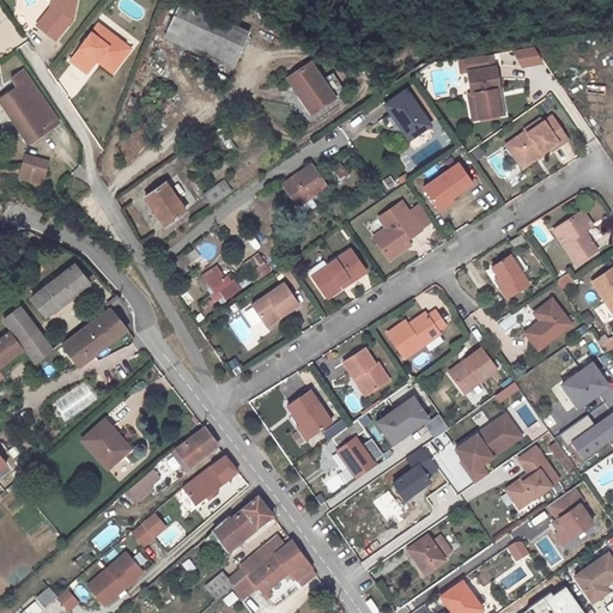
[(56,40),(73,18),(77,0),(52,0),(50,10),(37,26),(46,35),(48,32),(56,40)]
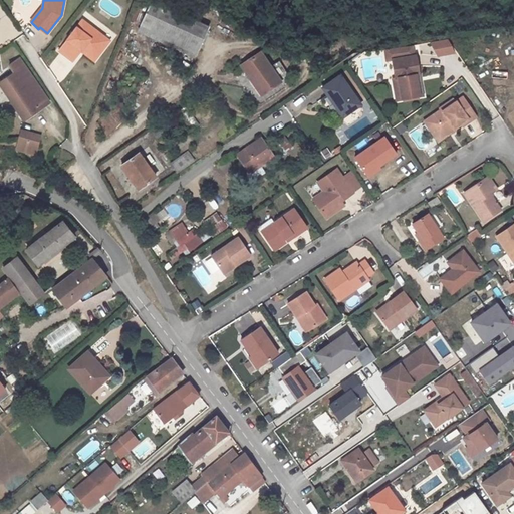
[(151,0),(140,25),(198,51),(209,26),(152,0),(151,0)]
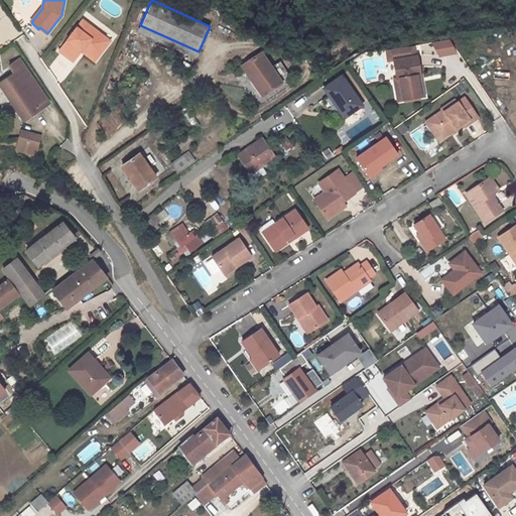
[(83,21),(59,52),(74,62),(84,49),(87,45),(100,55),(110,42),(83,21)]
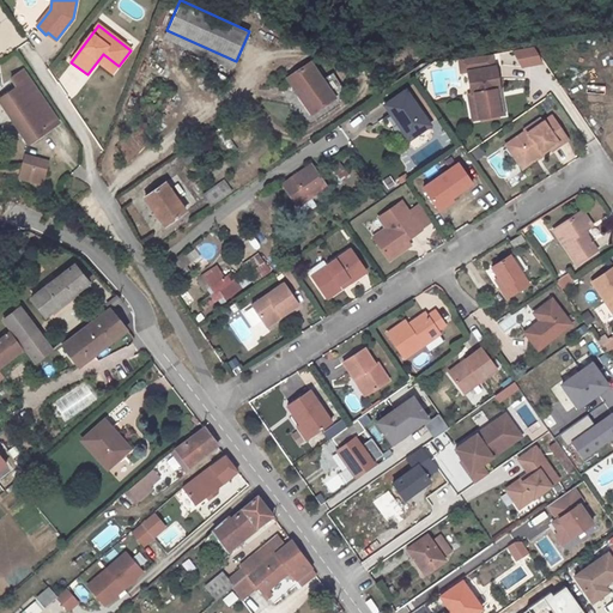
[(520,71),(539,61),(529,44),(510,54),(520,71)]
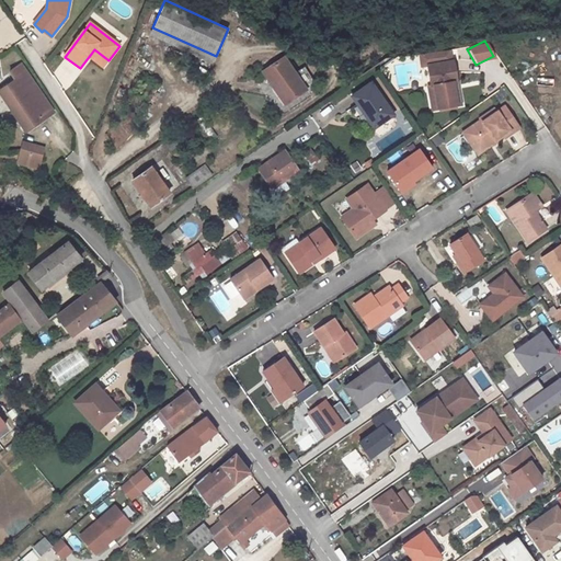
[(91,54),(104,65),(109,60),(94,49),(91,54)]
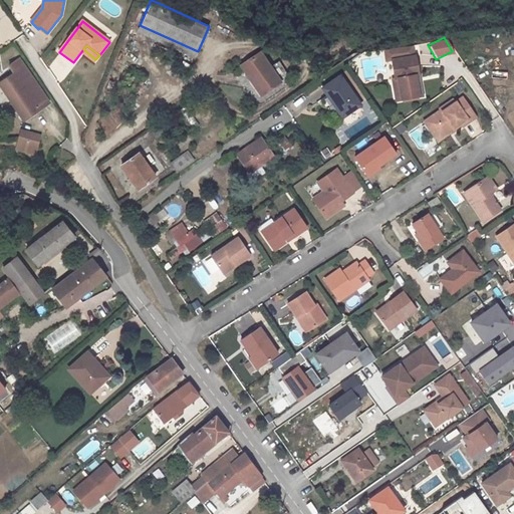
[(236,64),(246,80),(242,83),(254,100),(280,82),(258,49),(236,64)]
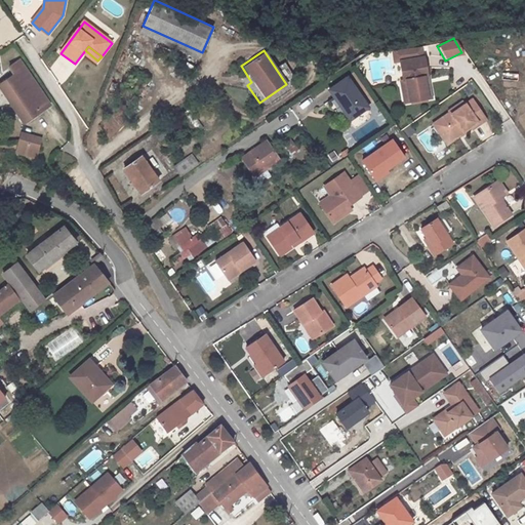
[(432,96),(425,55),(400,59),(403,80),(406,79),(409,101),(432,96)]
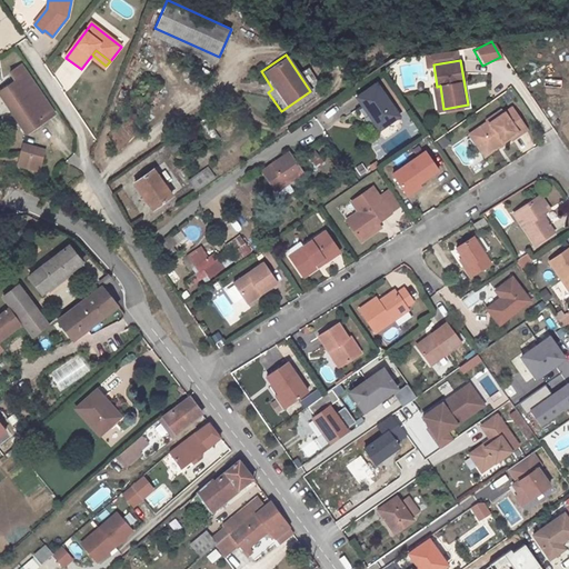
[(0,91),(27,132),(55,113),(27,72),(16,80),(16,81),(0,91)]
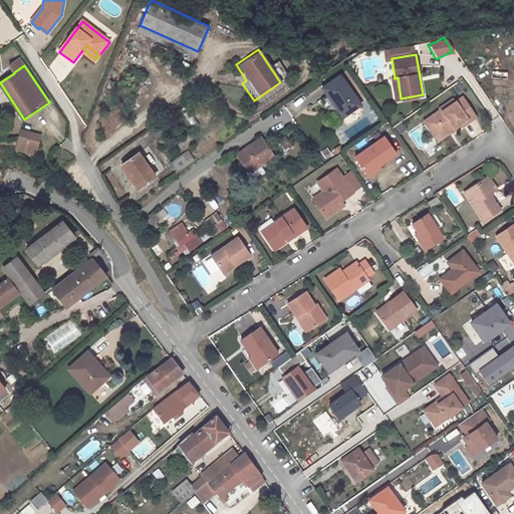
[(322,87),(343,116),(360,104),(340,75),(322,87)]
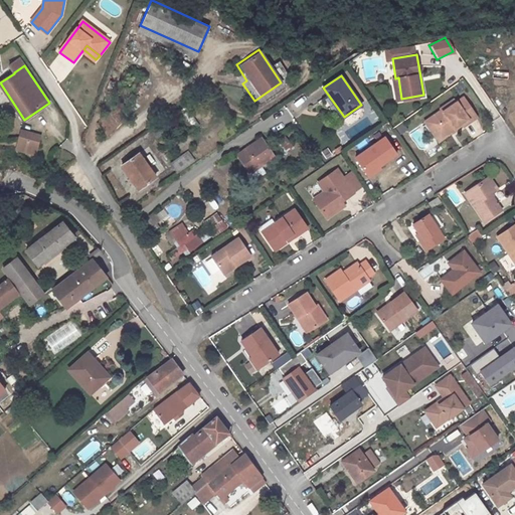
[(401,99),(398,77),(395,78),(393,78),(396,100),(401,99)]
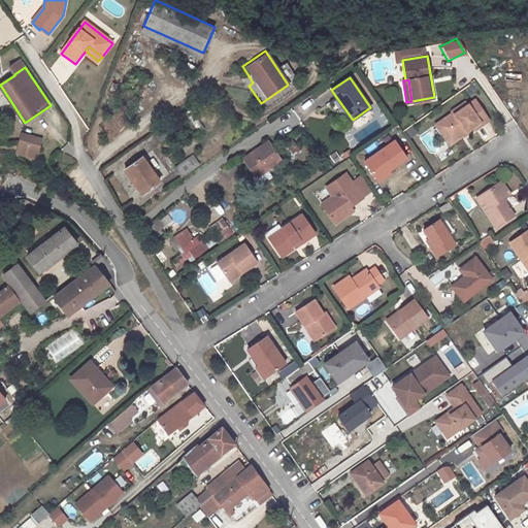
[(117,102),(130,109),(134,103),(120,95),(117,102)]
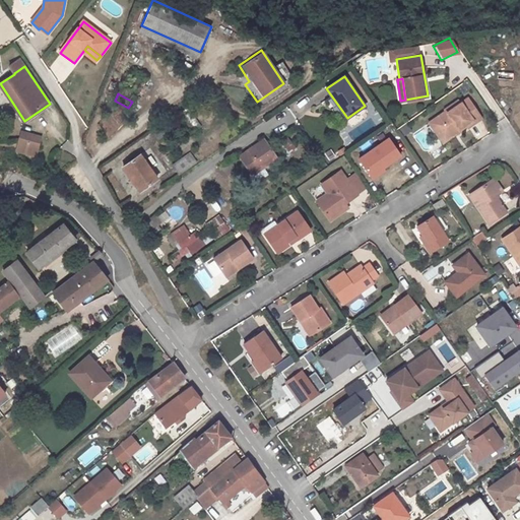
[(457,129),(465,123),(468,126),(480,117),(467,96),(460,102),(454,106),(452,103),(445,108),(445,110),(428,121),(439,137),(456,127),(457,129)]
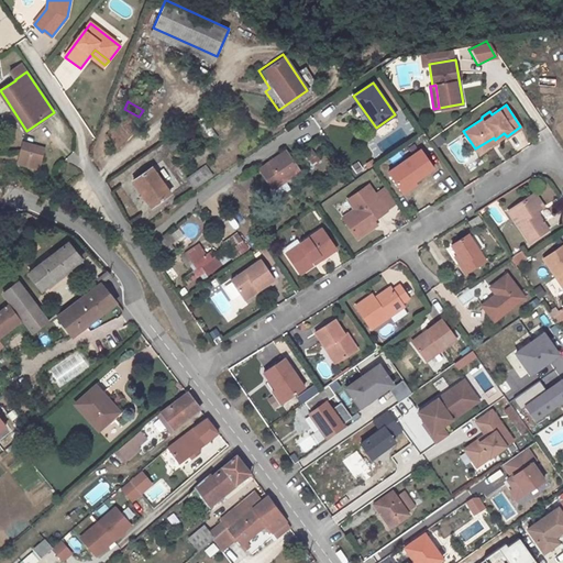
[(180,130),(162,142),(168,151),(187,139),(180,130)]
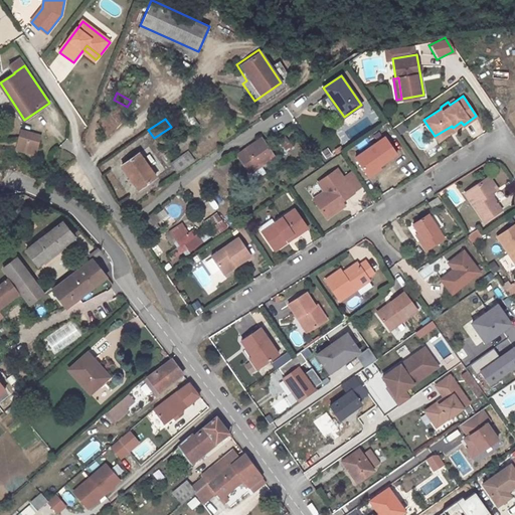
[(452,126),(435,136),(438,140),(454,129),(453,128),(452,126)]
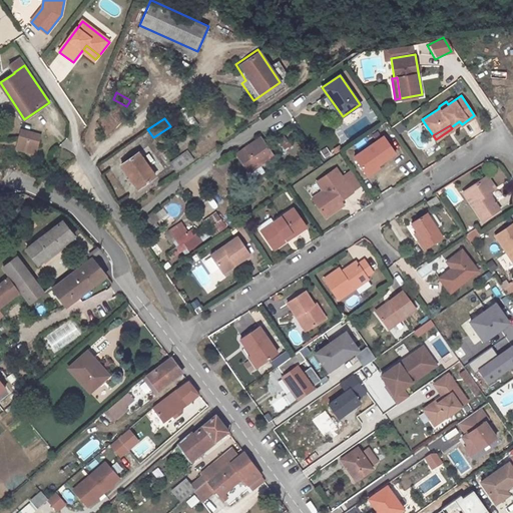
[(25,130),(20,149),(35,153),(37,144),(41,145),(42,140),(31,137),(33,131),(25,130)]
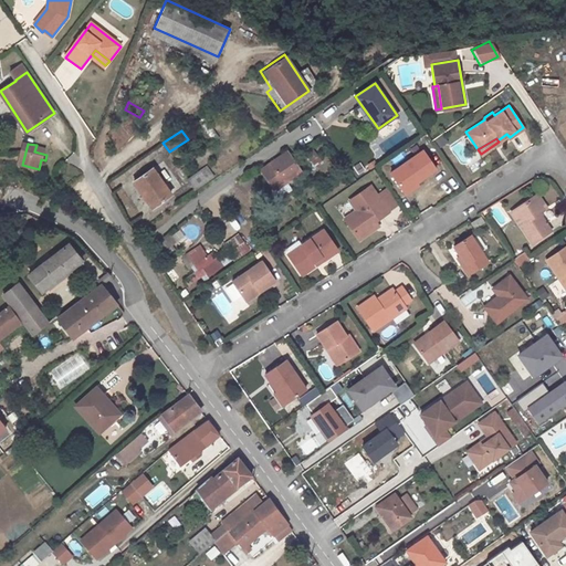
[(299,158),(310,173),(324,163),(314,148),(299,158)]
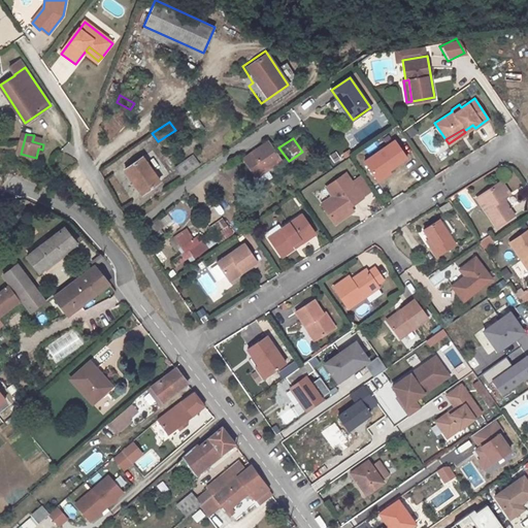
[(395,141),(365,162),(376,177),(388,170),(389,171),(406,159),(395,141)]
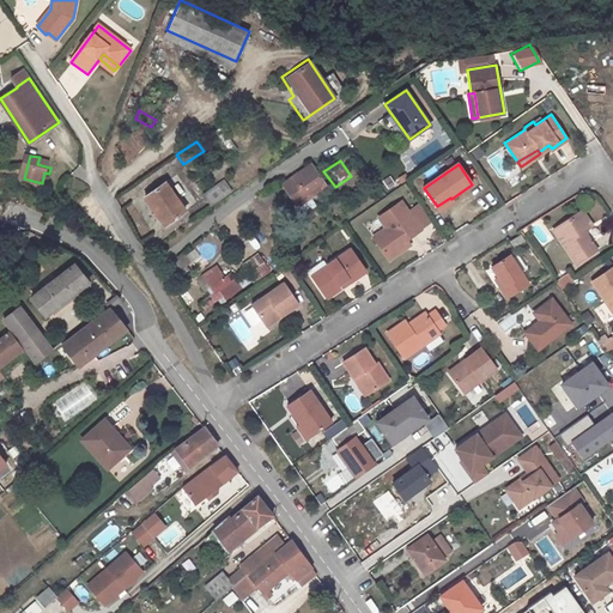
[(311,165),(283,184),(298,206),(326,187),(311,165)]
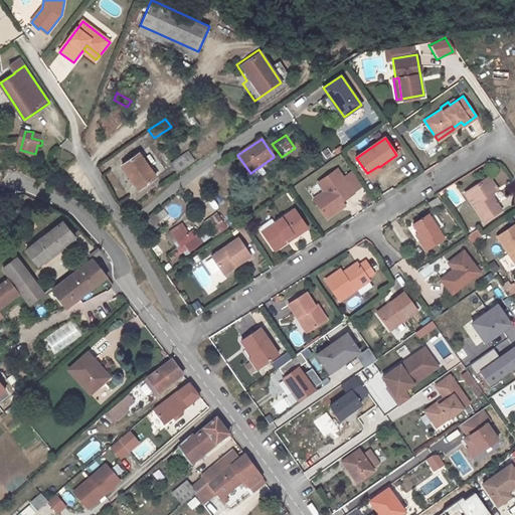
[(324,160),(330,157),(327,149),(320,152),(324,160)]
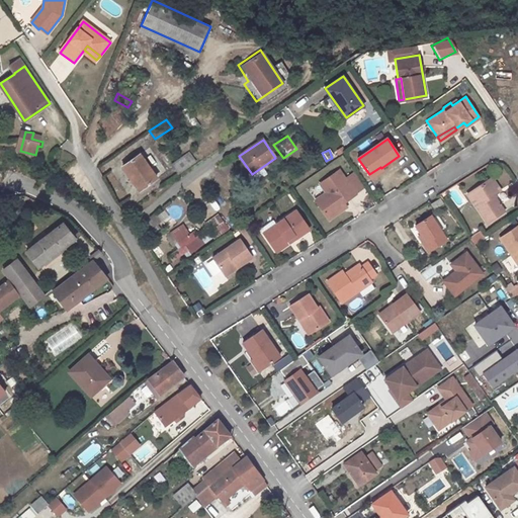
[(189,153),(173,164),(179,173),(194,162),(189,153)]
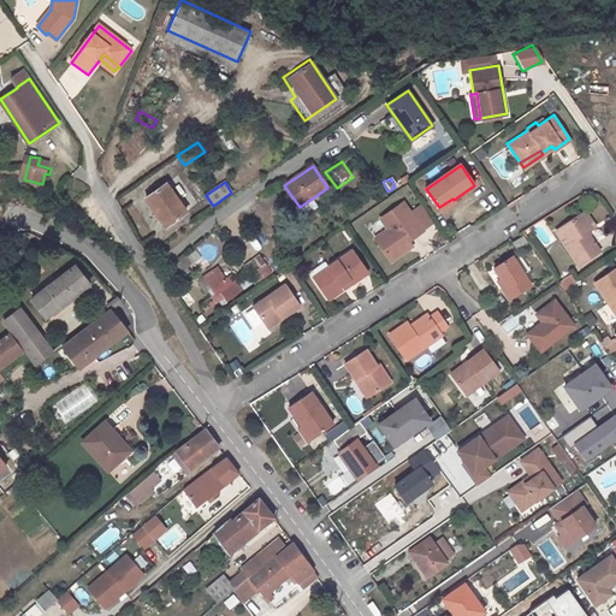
[(147,197),(167,225),(187,211),(166,183),(147,197)]
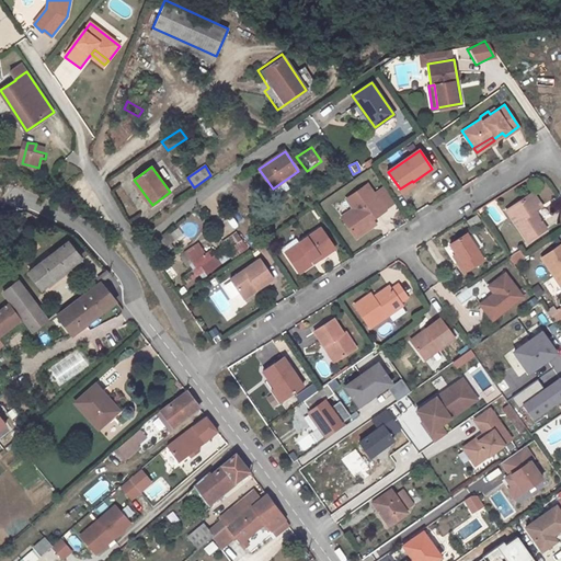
[(403,193),(415,184),(413,182),(412,181),(400,189),(403,193)]
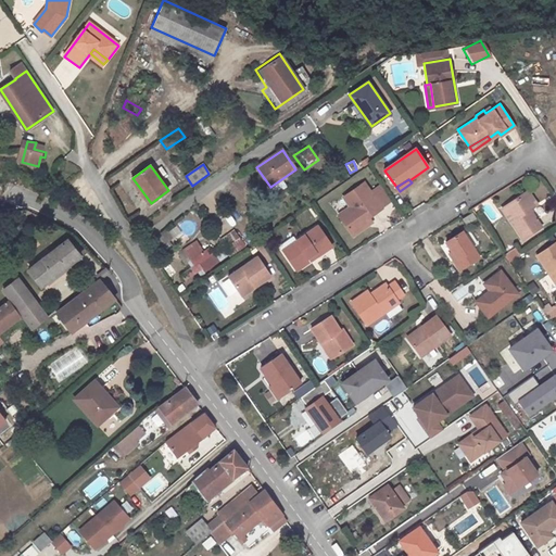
[(351,206),(355,213),(343,222),(353,235),(369,225),(365,219),(369,216),(382,207),(365,182),(344,197),(351,206)]
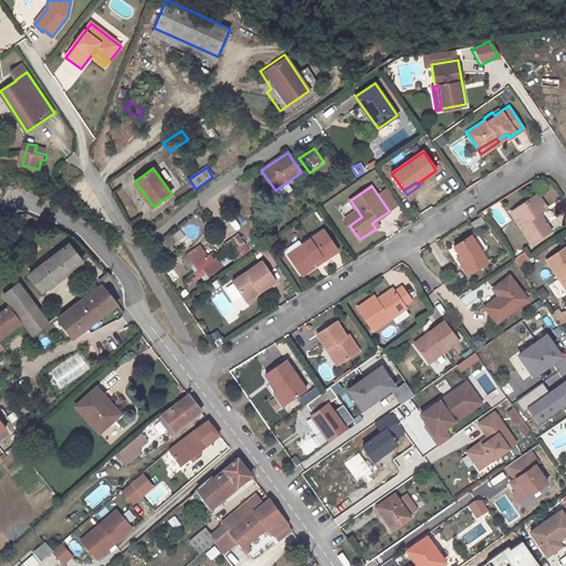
[(512,213),(534,243),(553,231),(541,213),(547,208),(538,195),(512,213)]
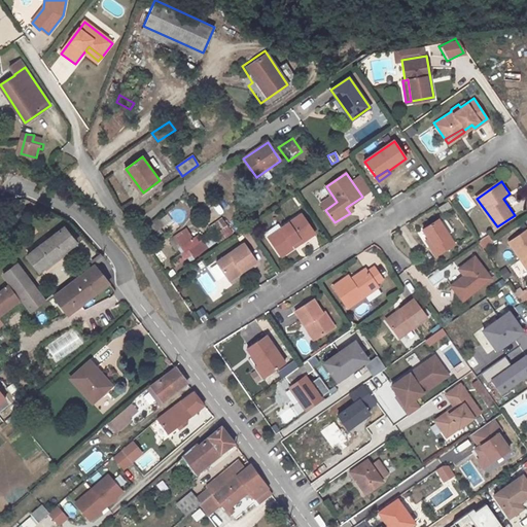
[(332,196),(321,204),(325,210),(337,202),(332,196)]
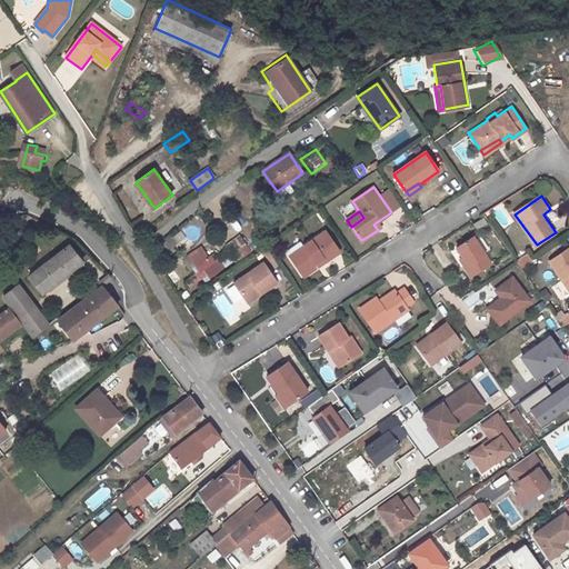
[(482,217),(473,223),(477,229),(487,222),(482,217)]
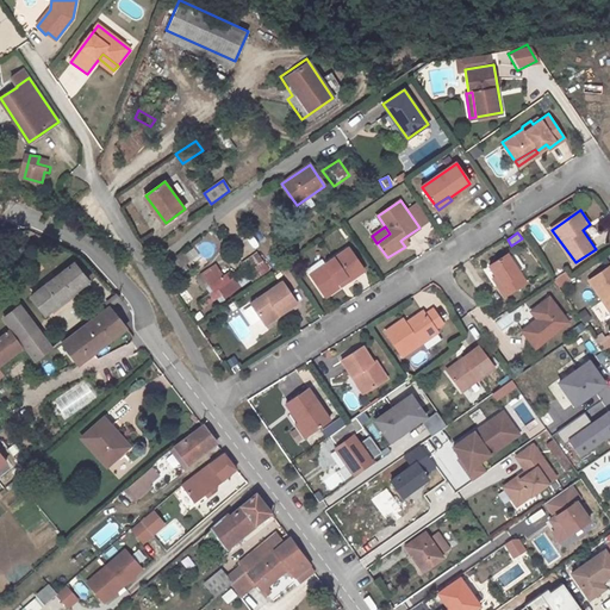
[(172,267),(182,274),(197,255),(186,247),(172,267)]
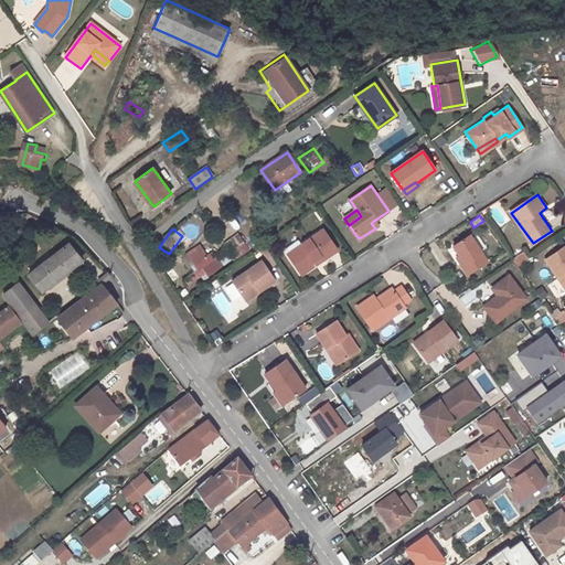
[(315,262),(321,256),(323,259),(338,249),(324,230),(301,245),(304,248),(290,257),(298,268),(302,265),(307,272),(317,265),(315,262)]
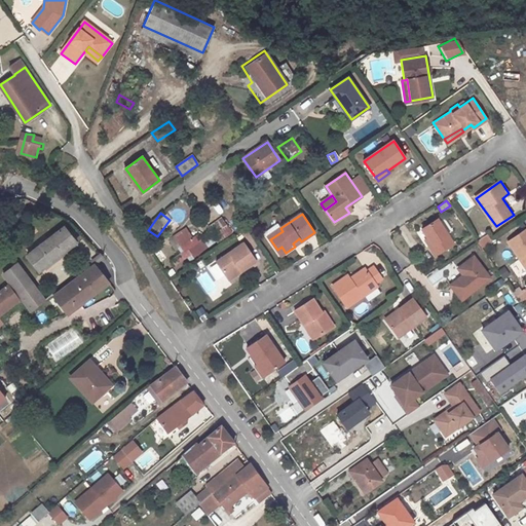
[(213,224),(224,238),(232,232),(222,217),(213,224)]
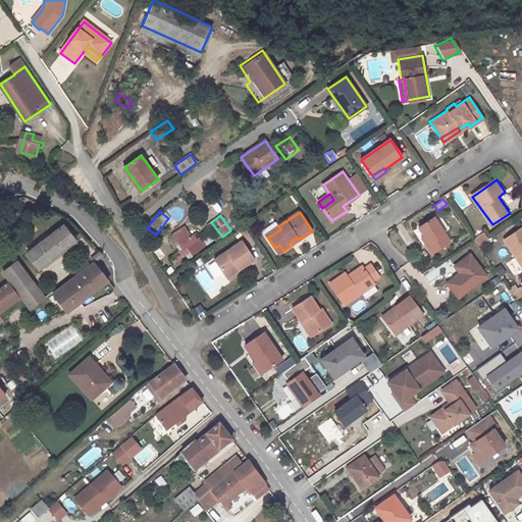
[(433,216),(418,226),(424,236),(429,243),(426,245),(431,252),(450,241),(433,216)]
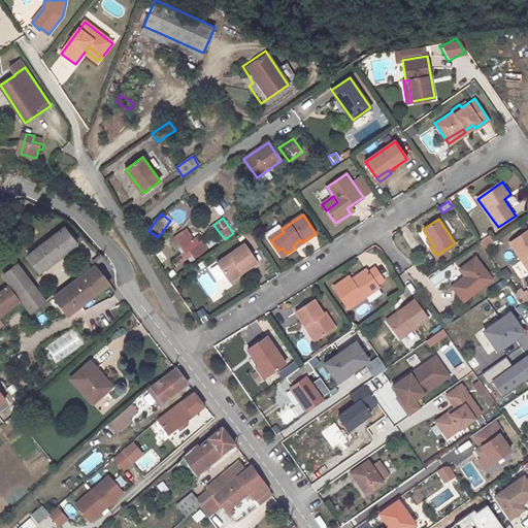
[(176,238),(184,249),(180,250),(183,253),(171,261),(175,266),(192,255),(195,258),(219,240),(220,242),(225,239),(213,225),(209,228),(215,235),(204,242),(199,235),(194,239),(188,231),(176,238)]
